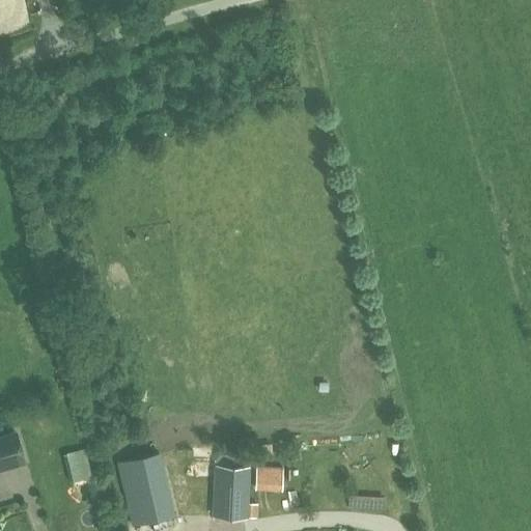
[(0,470),(27,462),(17,428),(0,434),(0,470)]
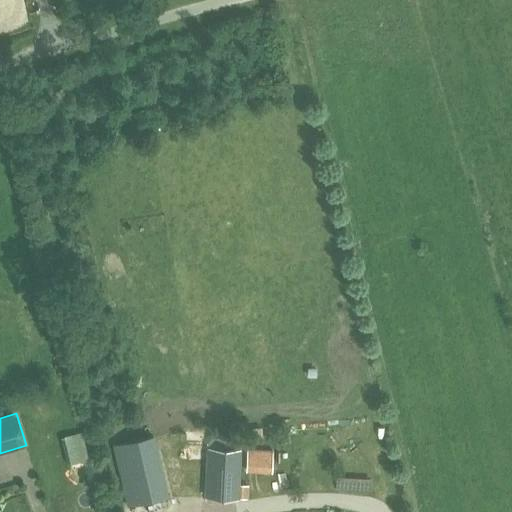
[(75,450),(90,449),(90,435),(75,436),(75,450)]
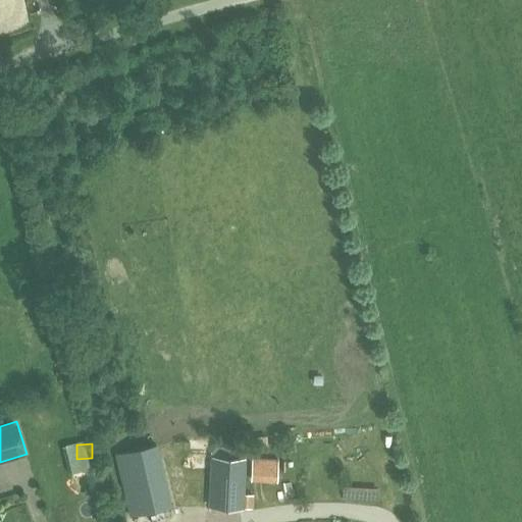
[(210,480),(209,507),(244,508),(244,493),(245,483),(246,459),(245,459),(212,458),(211,458),(210,480)]
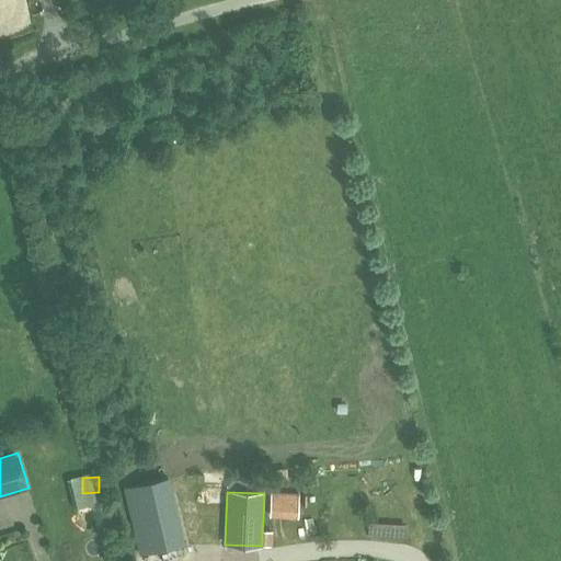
[(300,493),(287,493),(287,516),(300,516),(300,493)]
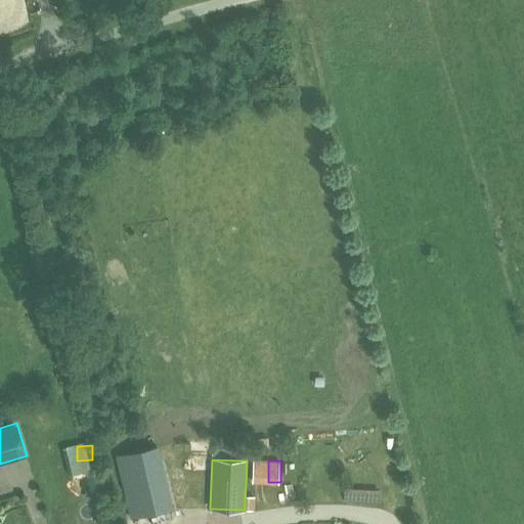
[(146,473),(146,498),(168,498),(168,473),(146,473)]
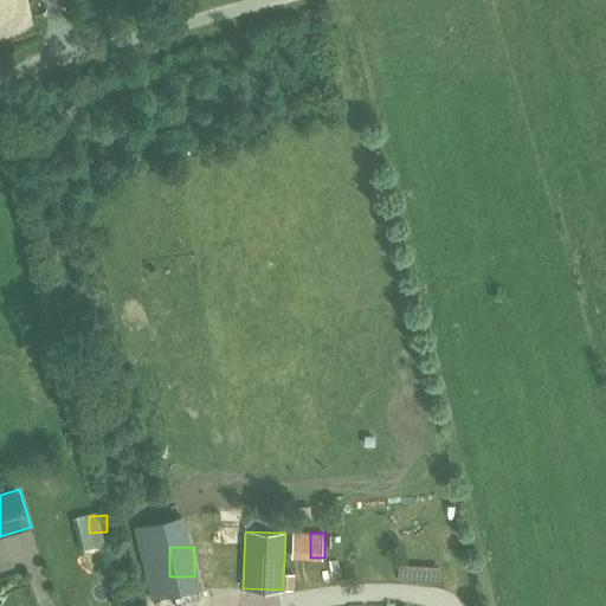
[(408,568),(408,585),(447,586),(447,569),(408,568)]
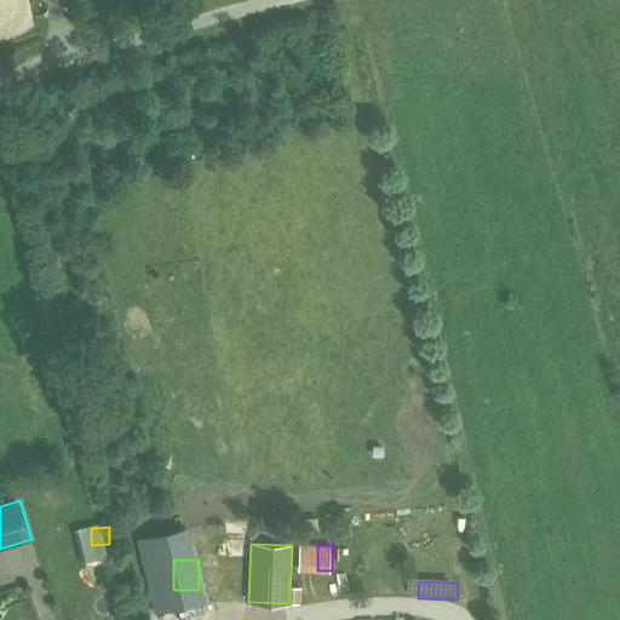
[(290,586),(290,603),(300,604),(302,587),(294,587),(290,586)]
